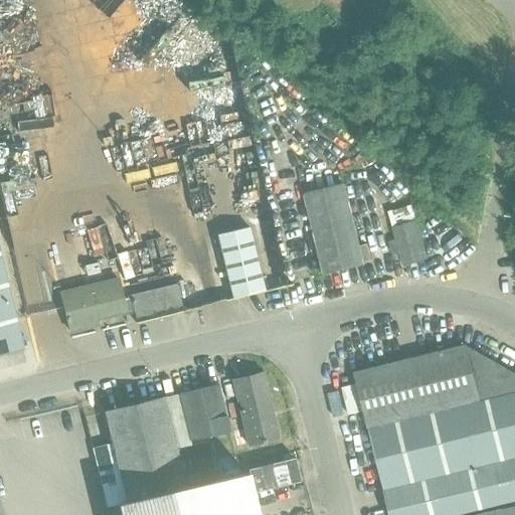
[(305,196),(324,275),(364,265),(345,187),(305,196)]
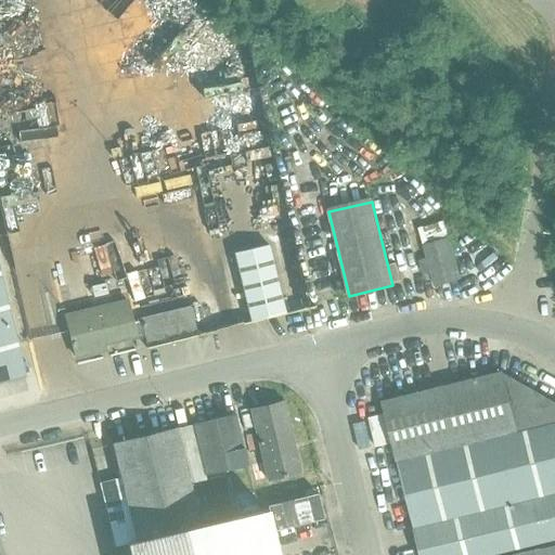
[(424,246),(427,258),(418,260),(423,274),(430,273),(434,286),(460,280),(450,240),(446,221),(420,228),(424,246)]
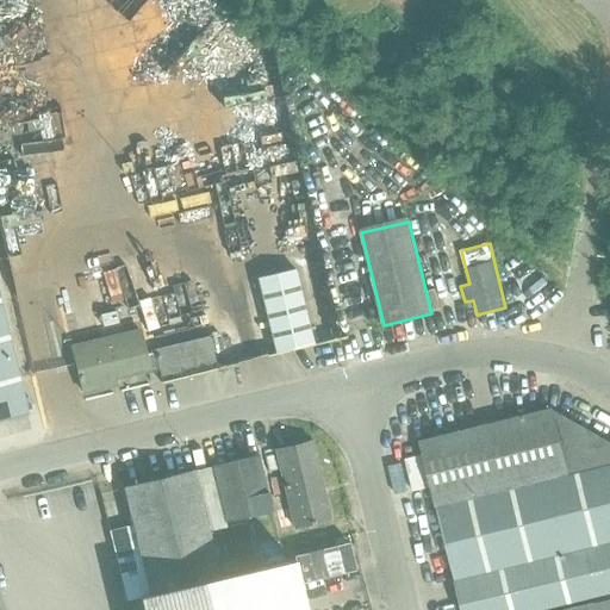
[(257,280),(275,353),(313,343),(296,271),(257,280)]
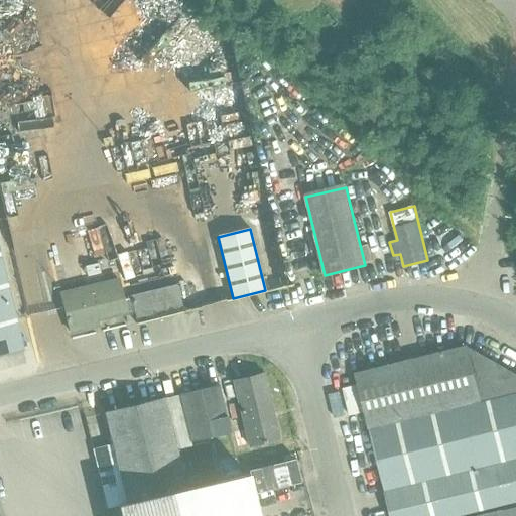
[(0,355),(23,350),(0,256),(0,355)]
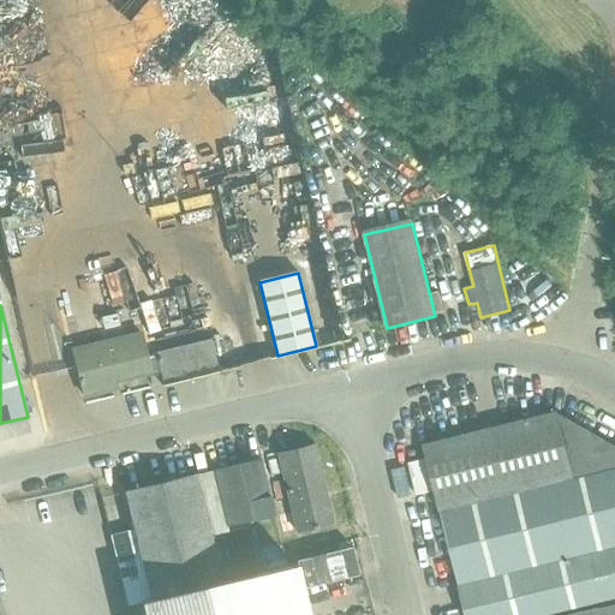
[(148,374),(144,357),(138,334),(71,350),(82,396),(103,390),(102,386),(148,375),(148,374)]
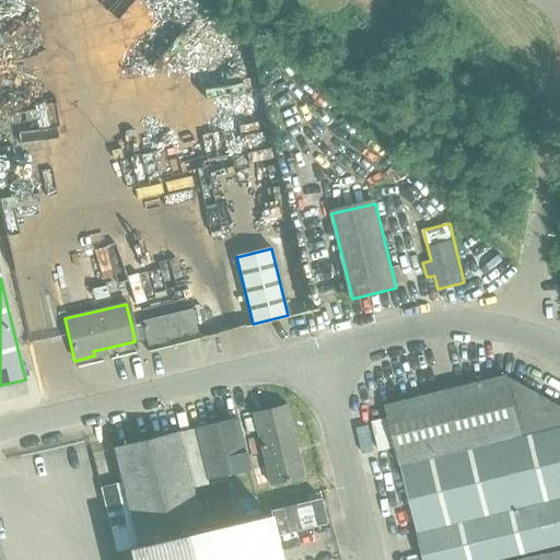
[(193,311),(131,325),(135,340),(144,338),(148,350),(199,337),(193,311)]
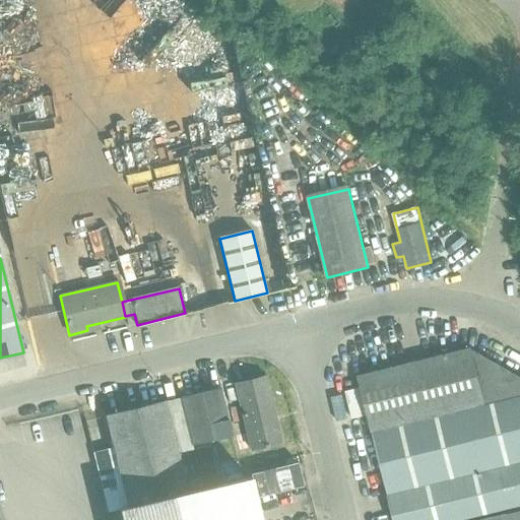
[(369,415),(373,433),(468,409),(483,473),(519,464),(519,378),(468,349),(360,376),(362,387),(345,391),(351,418),(369,415)]
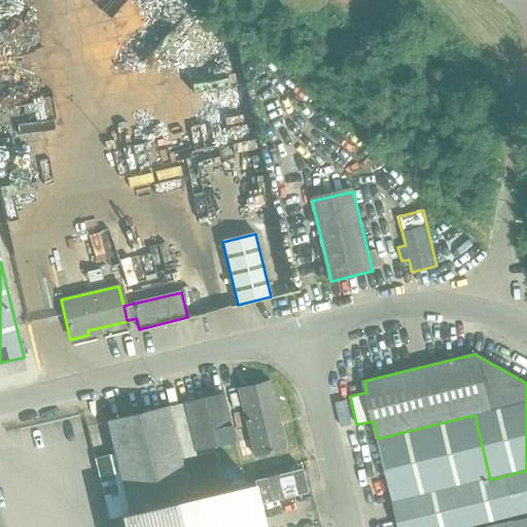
[(238,390),(249,438),(239,442),(242,457),(253,454),(253,456),(284,449),(268,383),(238,390)]
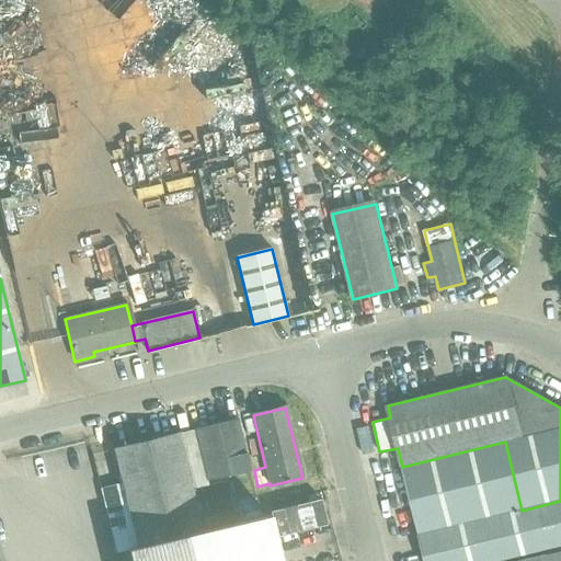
[(237,419),(194,431),(206,482),(248,471),(237,419)]
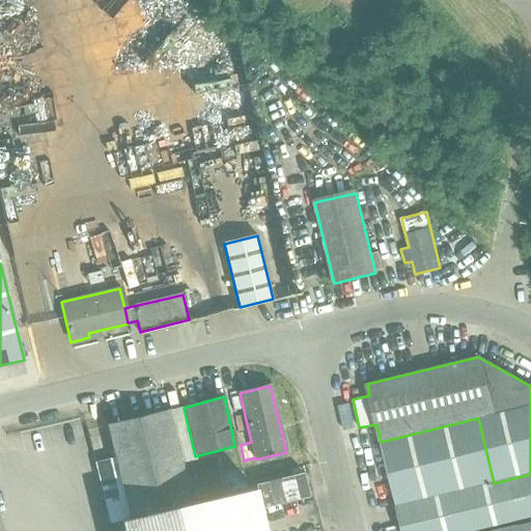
[(107,424),(119,475),(100,479),(110,523),(120,521),(122,530),(264,530),(255,487),(191,503),(168,410),(107,424)]
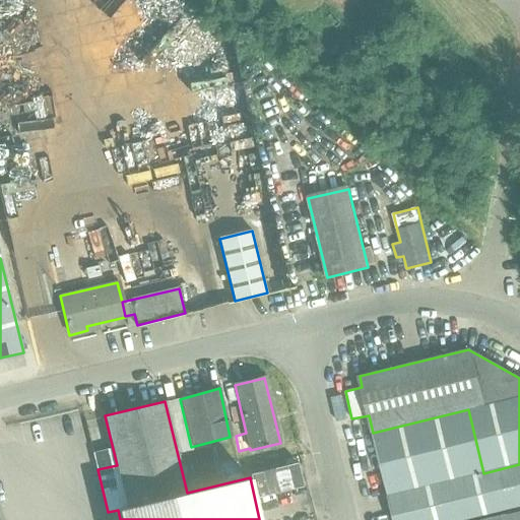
[(468,409),(373,433),(385,488),(393,519),(461,519),(519,506),(519,464),(483,473),(468,409)]
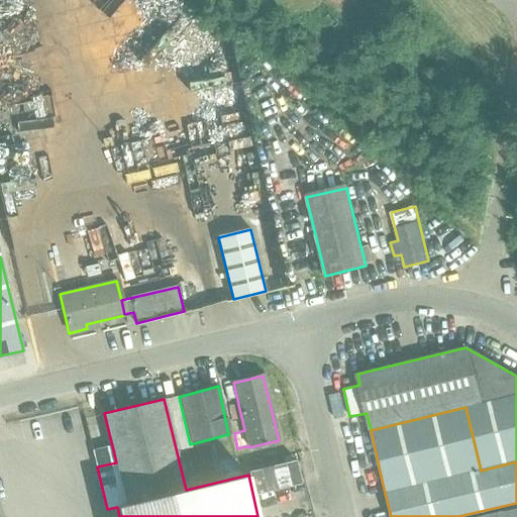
[(186,448),(194,484),(217,478),(209,443),(186,448)]
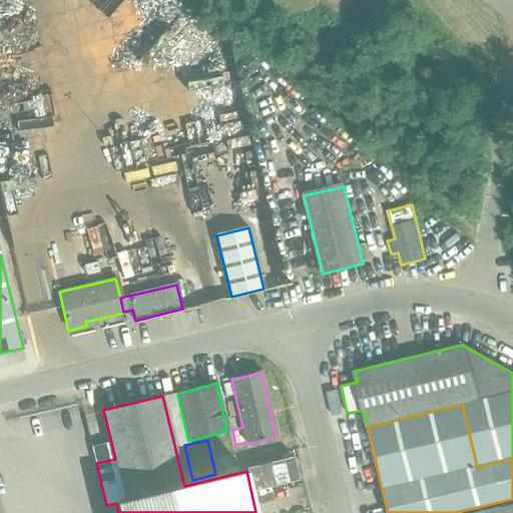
[(293,456),(246,468),(252,491),(299,479),(293,456)]
